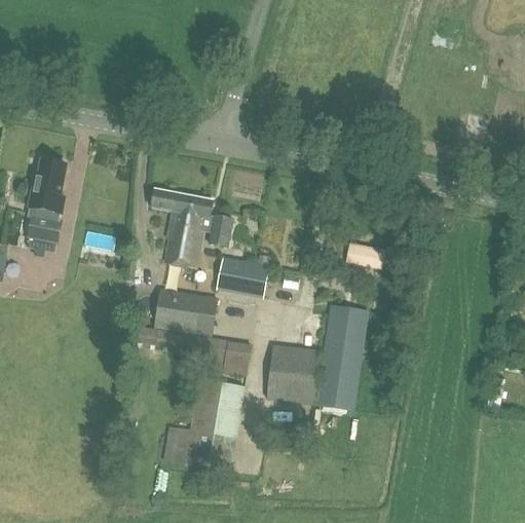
[(66,164),(40,159),(33,192),(36,193),(27,236),(28,237),(27,246),(54,252),(55,243),(57,244),(62,221),(45,217),(47,204),(52,206),(54,197),(59,198),(66,164)]
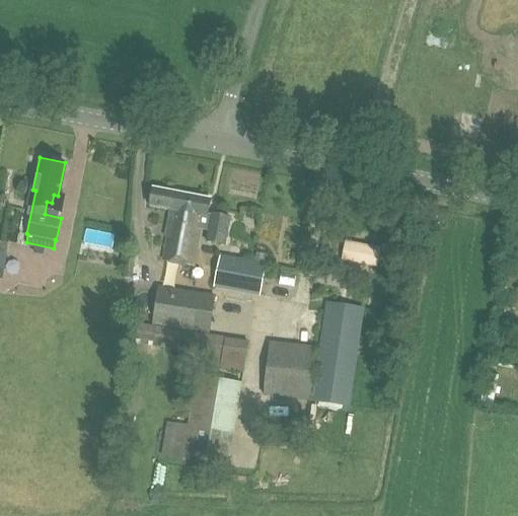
[(204,228),(210,197),(151,186),(148,204),(169,208),(165,233),(166,234),(162,258),(193,263),(199,227),(204,228)]
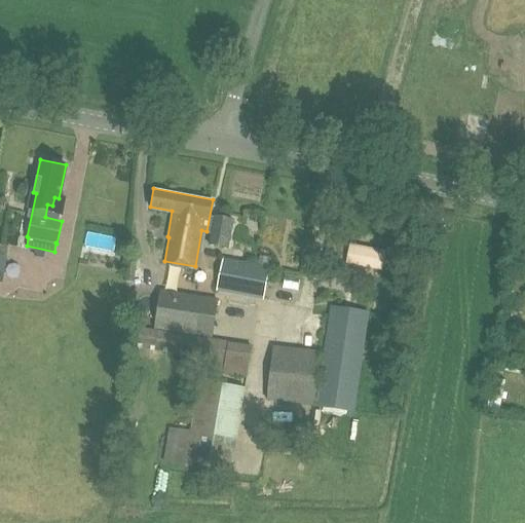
[(228,248),(233,217),(213,214),(210,231),(208,244),(228,248)]
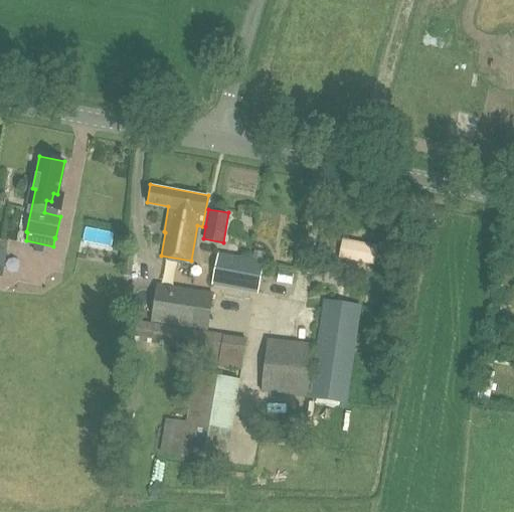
[(340,232),(337,252),(391,262),(394,241),(340,232)]
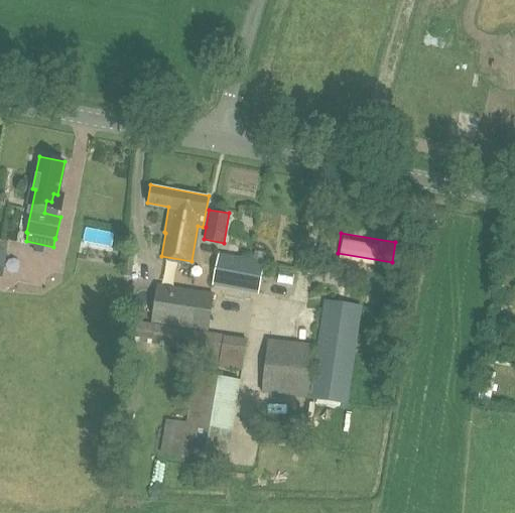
[(0,276),(1,276),(8,240),(0,238),(0,276)]
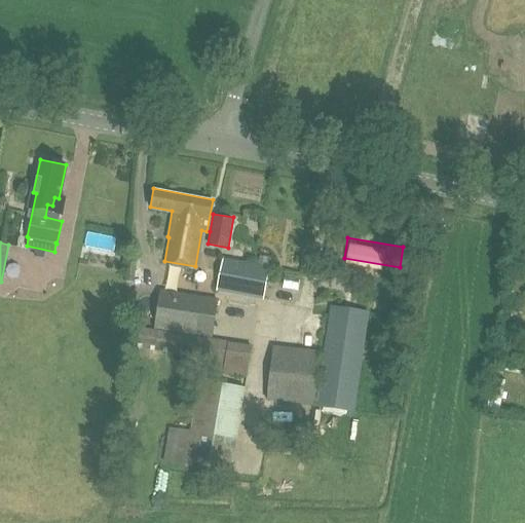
[(268,265),(222,256),(216,288),(262,296),(268,265)]
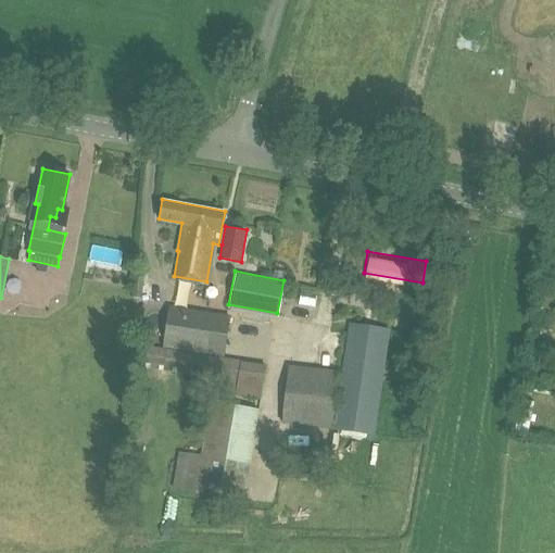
[(133,273),(130,293),(140,294),(142,274),(133,273)]
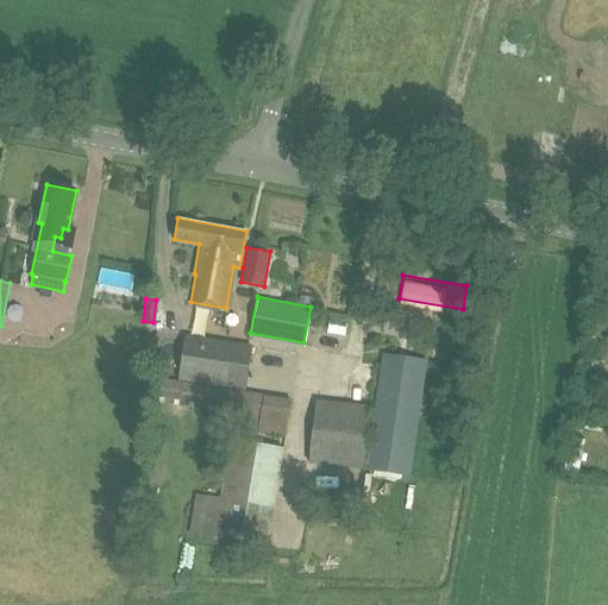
[(181,361),(179,377),(244,388),(250,345),(186,334),(185,340),(148,334),(144,355),(181,361)]
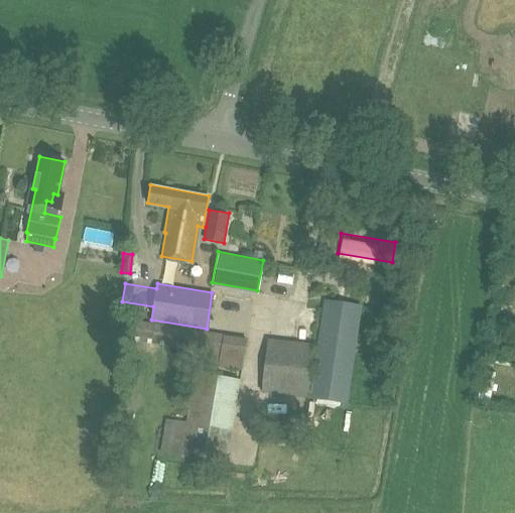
[(324,299),(309,395),(345,400),(359,304),(324,299)]
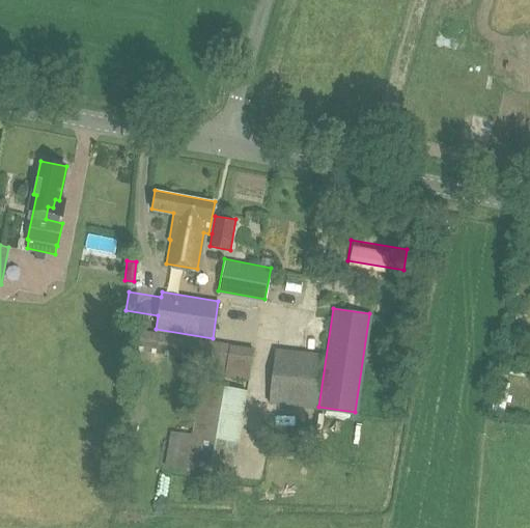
[(252,346),(136,329),(133,346),(227,362),(225,374),(247,379),(252,346)]
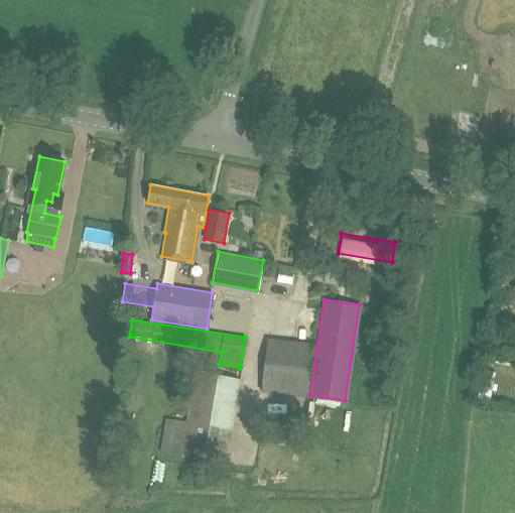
[(261,390),(307,395),(312,344),(267,339),(261,390)]
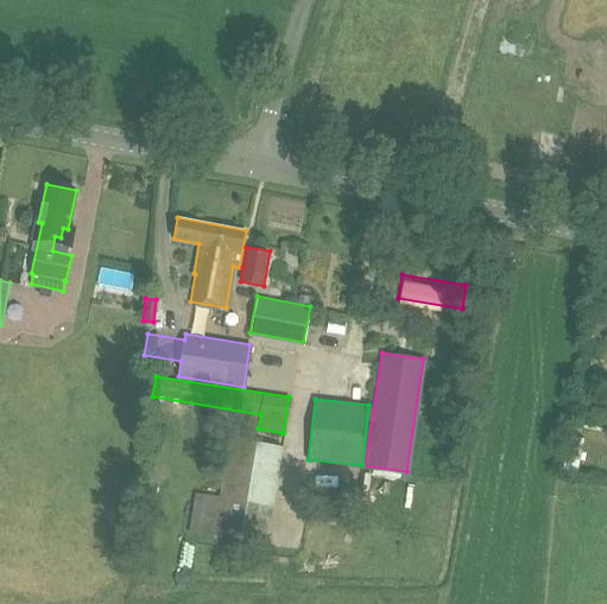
[(220,496),(195,491),(188,531),(265,542),(280,446),(229,438),(220,496)]
